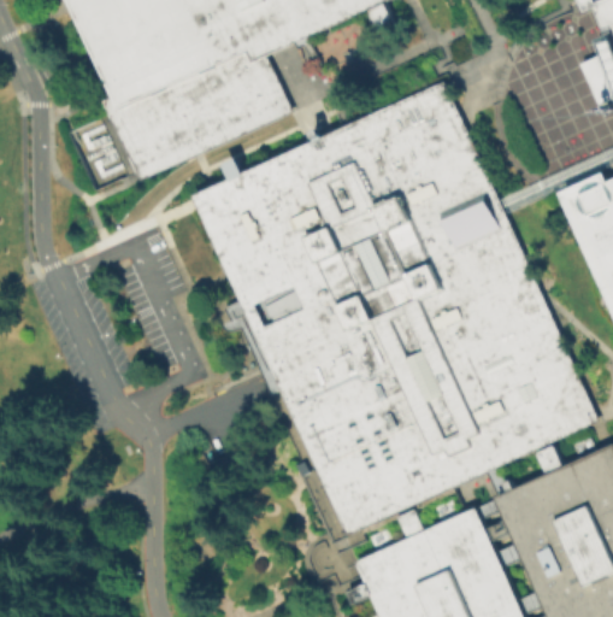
[(68,0),(112,97),(102,100),(139,177),(290,109),(265,56),(385,0),(68,0)]
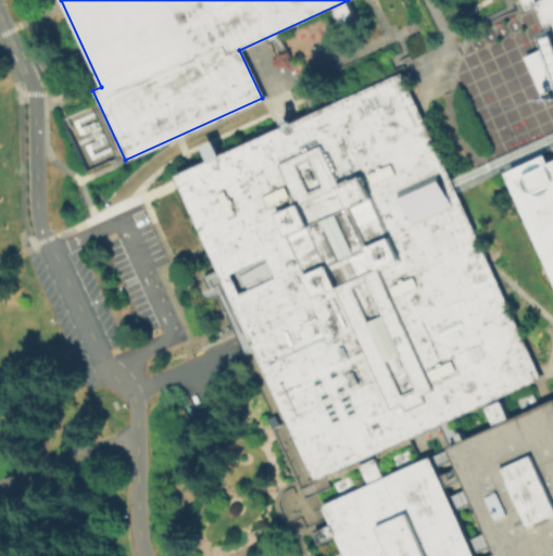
[(520,0),(552,0),(552,87),(539,95),(523,58),(542,48),(537,38),(543,36),(532,7),(525,9),(524,5),(520,0)]
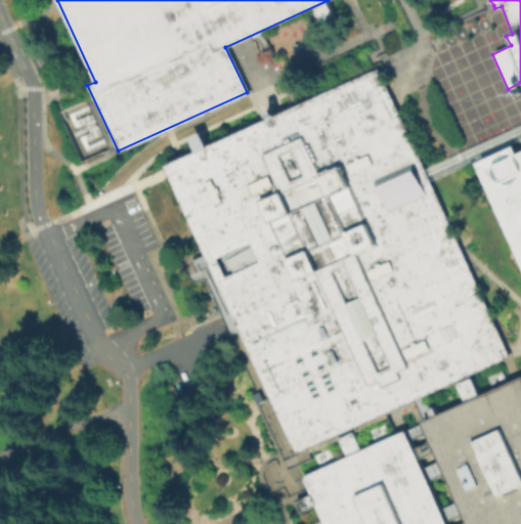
[(376,69),(163,166),(165,172),(228,311),(295,455),(504,359),(508,358),(505,350),(460,253),(425,176),(376,69)]
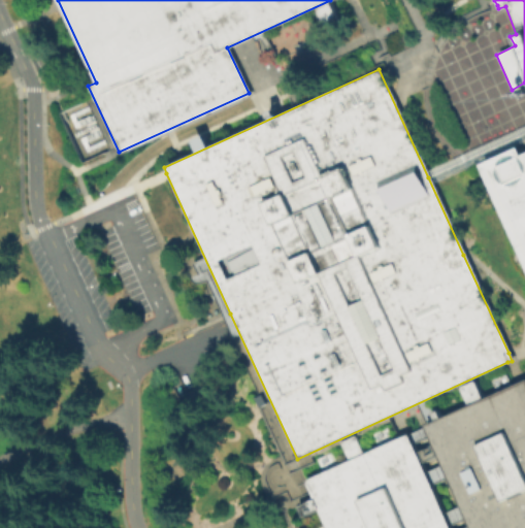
[(477,164),(524,268),(524,152),(519,155),(516,146),(477,164)]
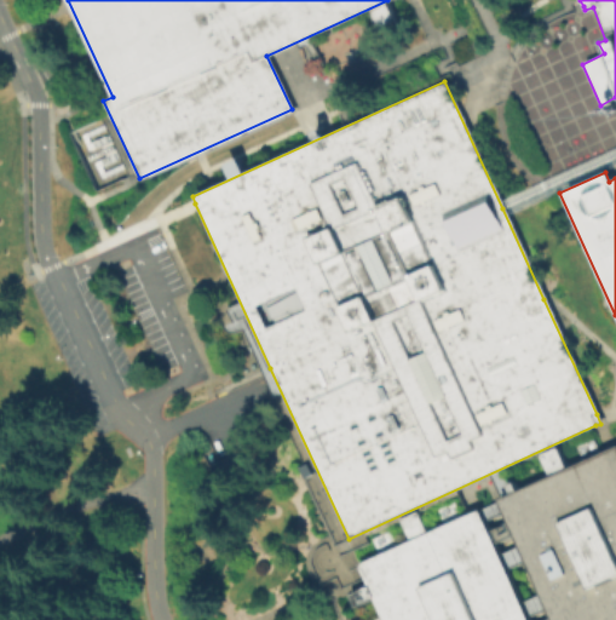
[(615,619),(615,446),(606,451),(498,501),(551,619),(615,619)]
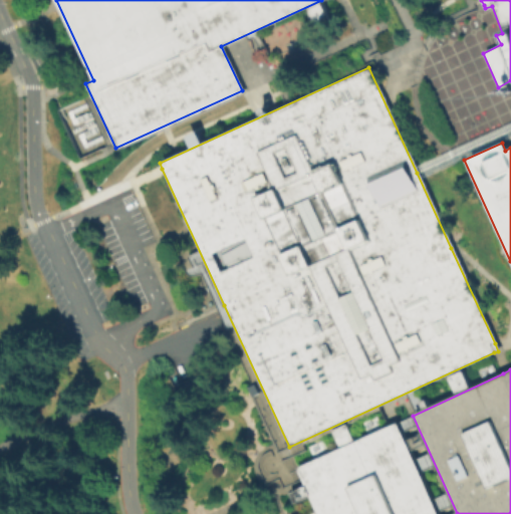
[(436,513),(394,422),(294,467),(300,480),(315,513),(436,513)]
